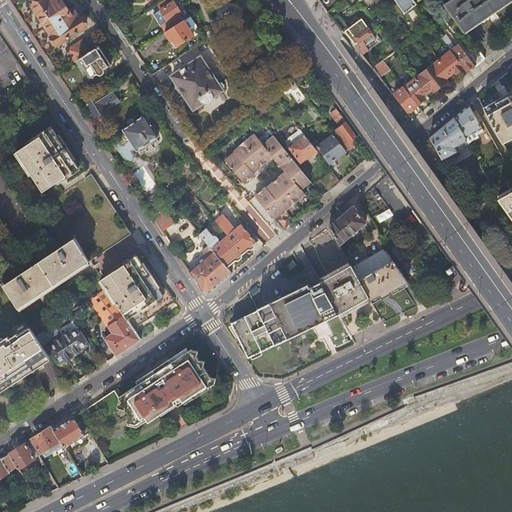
[(86,27),(75,10),(70,13),(61,0),(40,0),(32,6),(57,45),(86,27)]
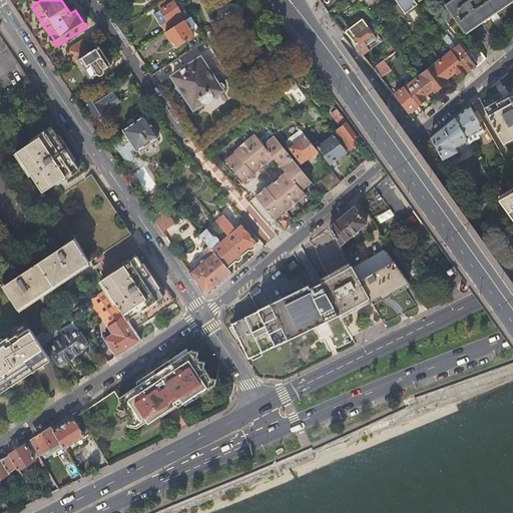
[(398,0),(407,11),(418,3),(416,0),(398,0)]
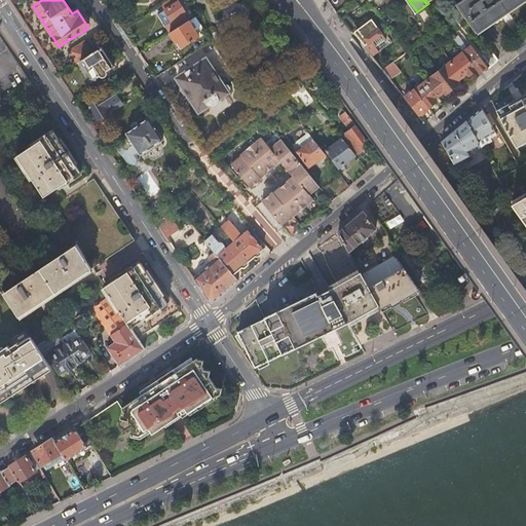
[(461,0),(456,4),(477,32),(522,0),(461,0)]
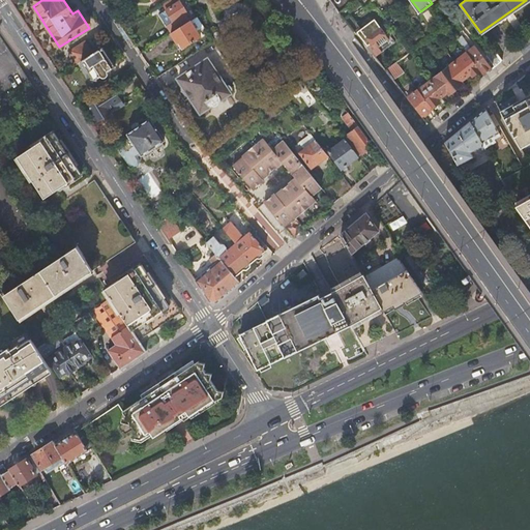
[(179,1),(166,10),(173,22),(187,13),(179,1)]
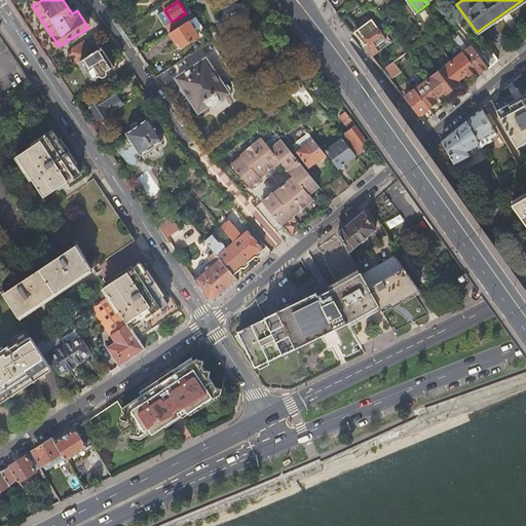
[(189,21),(195,16),(191,11),(180,19),(183,24),(189,21)]
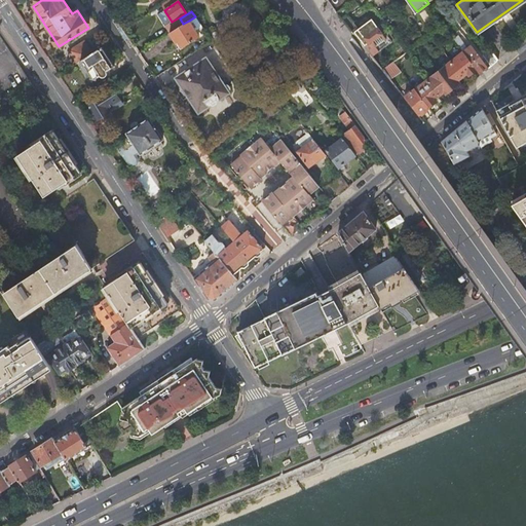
[(195,16),(189,21),(195,30),(201,26),(195,16)]
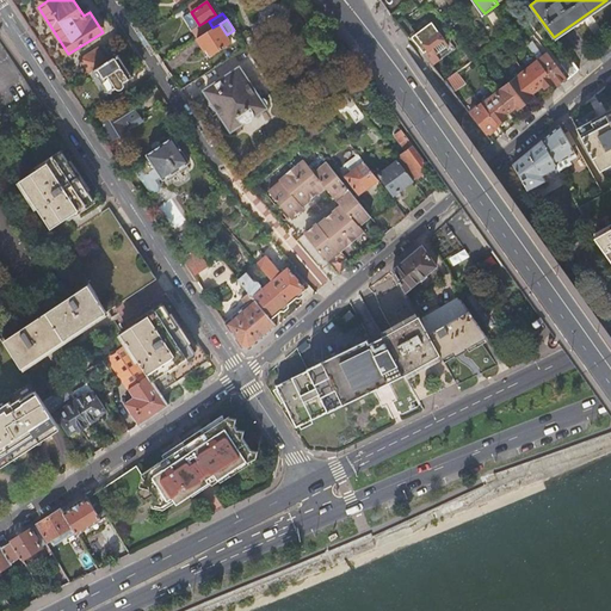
[(413,39),(436,66),(457,47),(434,22),(413,39)]
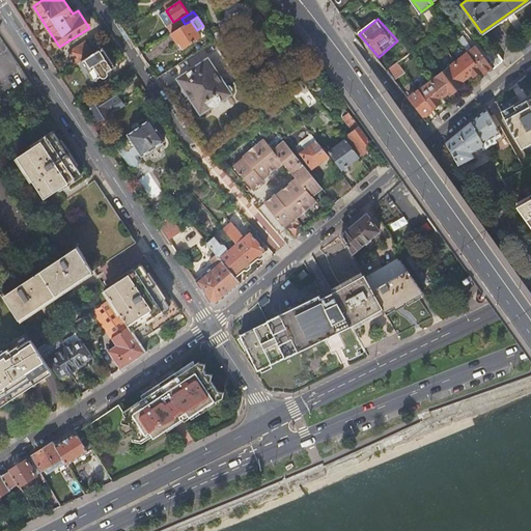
[(197,30),(191,21),(185,24),(171,33),(177,44),(179,42),(184,48),(200,36),(197,30)]
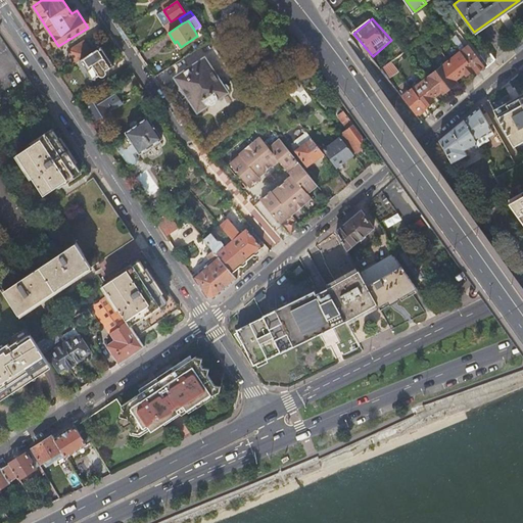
[(473,68),(478,75),(486,67),(469,44),(465,47),(453,31),(448,34),(461,50),(473,68)]
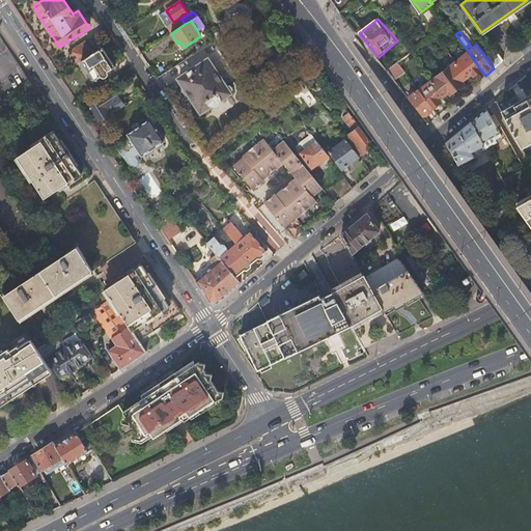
[(70,52),(78,63),(82,61),(93,54),(86,42),(70,52)]
